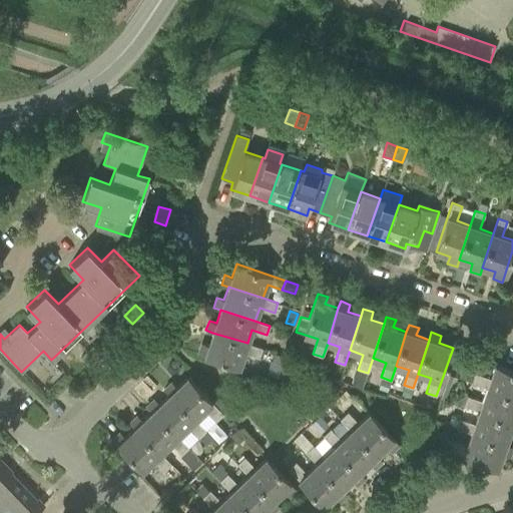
[(262,348),(247,343),(212,333),(208,346),(201,343),(197,353),(238,367),(243,353),(259,358),(262,348)]
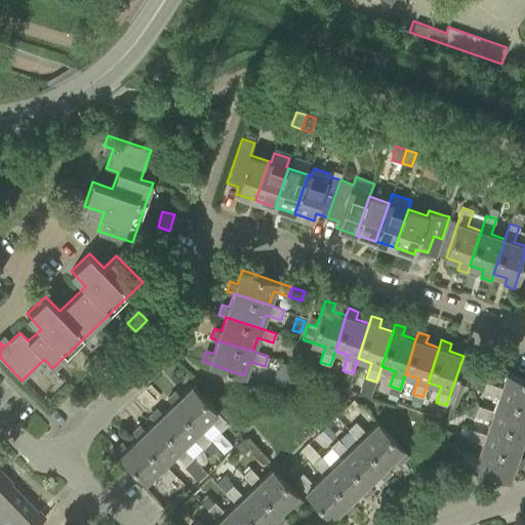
[(94,355),(83,365),(91,374),(103,363),(94,355)]
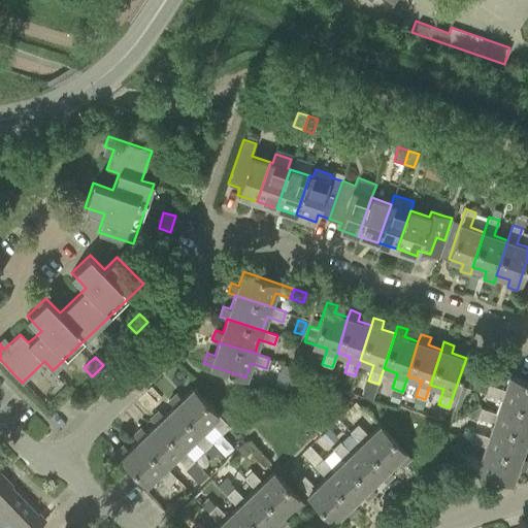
[(477,392),(485,394),(500,399),(527,407),(527,382),(508,375),(504,390),(481,382),(477,392)]
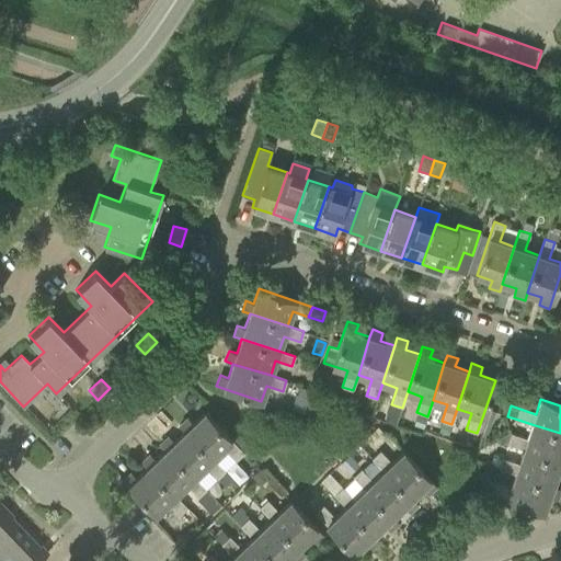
[(490,411),(481,436),(507,444),(523,449),(560,461),(560,459),(560,433),(531,424),(527,438),(511,433),(507,432),(499,437),(489,434),(488,430),(490,423),(492,424),(495,412),(490,411)]
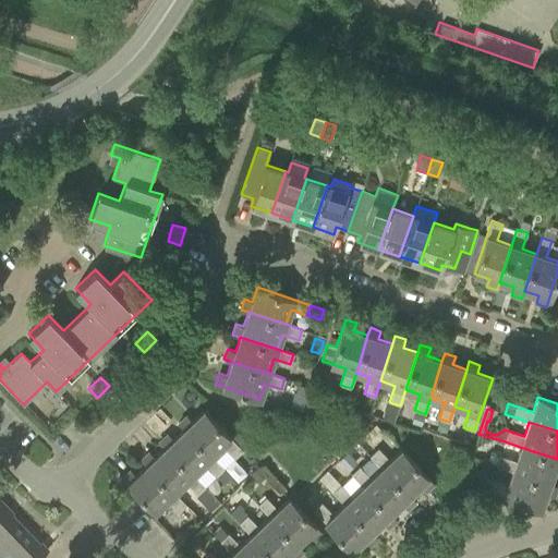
[(178,423),(183,429),(211,457),(222,446),(234,458),(242,450),(203,410),(192,421),(186,415),(178,423)]
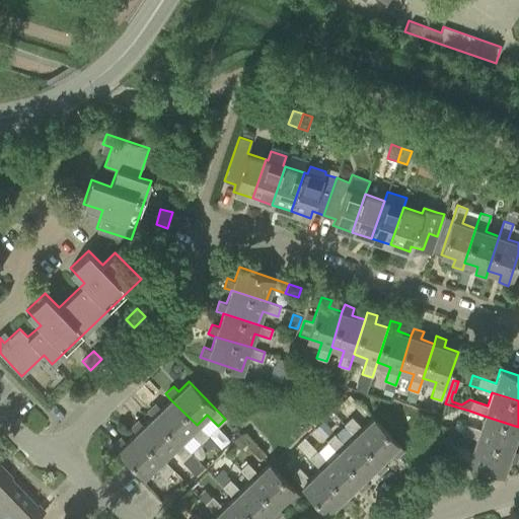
[(391,395),(394,385),(385,382),(381,391),(382,391),(391,395)]
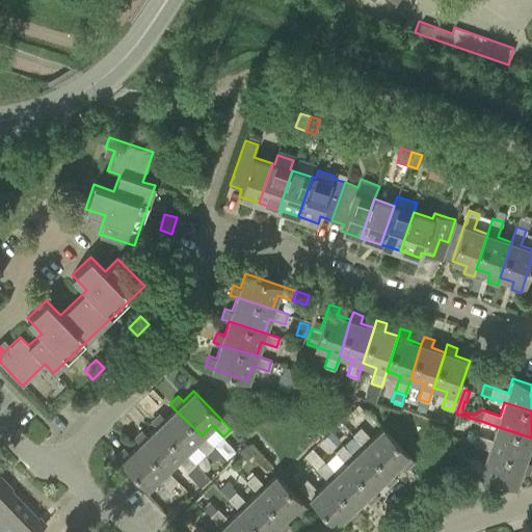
[(425,413),(428,403),(418,400),(415,409),(425,413)]
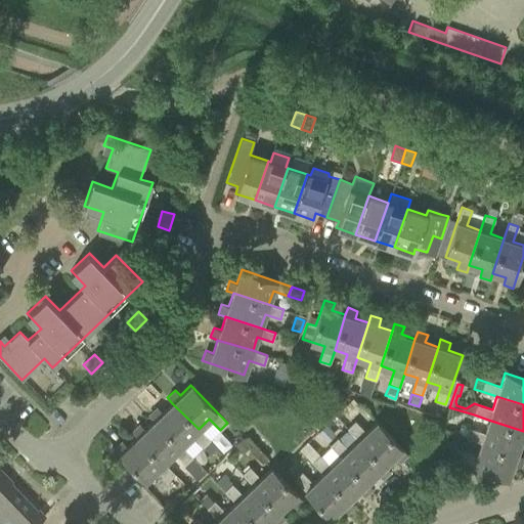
[(149,415),(155,420),(181,445),(191,436),(202,447),(210,440),(199,429),(172,403),(163,412),(157,407),(149,415)]
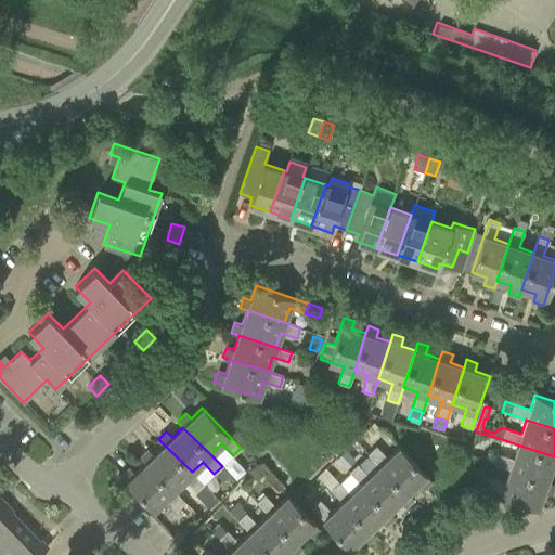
[(204,483),(192,472),(164,444),(153,455),(147,449),(140,457),(145,463),(172,490),(183,479),(195,492),(204,483)]
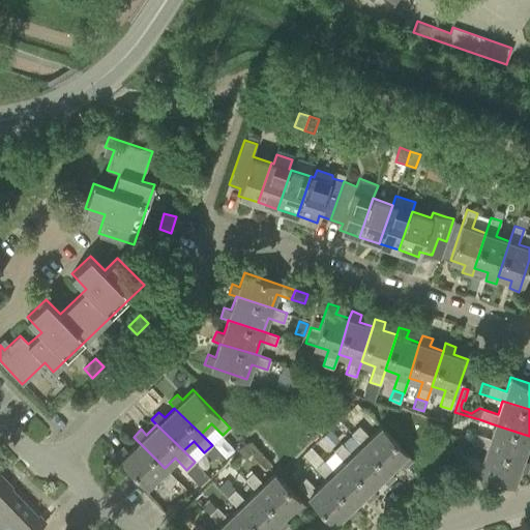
[(471,443),(487,448),(522,459),(526,445),(529,446),(529,435),(529,436),(494,424),(490,438),(474,433),(471,443)]
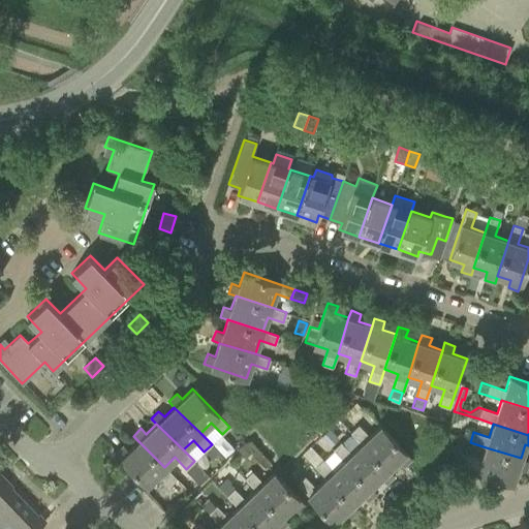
[(350,432),(362,443),(387,470),(398,460),(403,466),(411,458),(380,426),(369,436),(358,425),(350,432)]
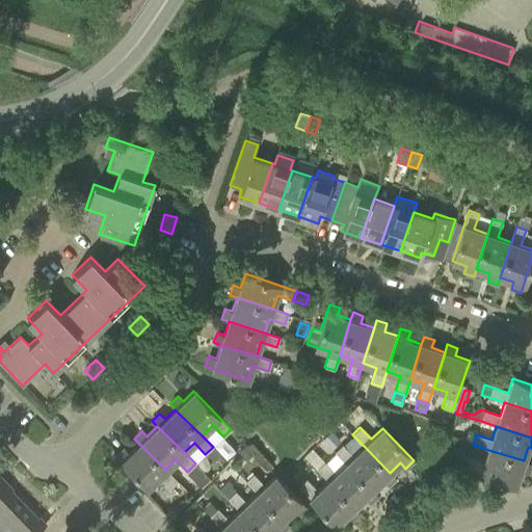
[(165,470),(139,444),(129,453),(124,448),(115,455),(148,488),(158,477),(169,488),(177,481),(165,470)]
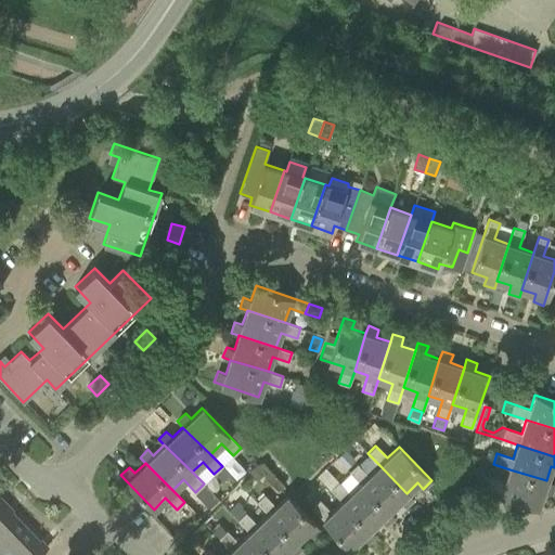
[(412,499),(407,493),(379,465),(369,476),(357,464),(349,472),(360,483),(388,511),(399,501),(404,506),(412,499)]
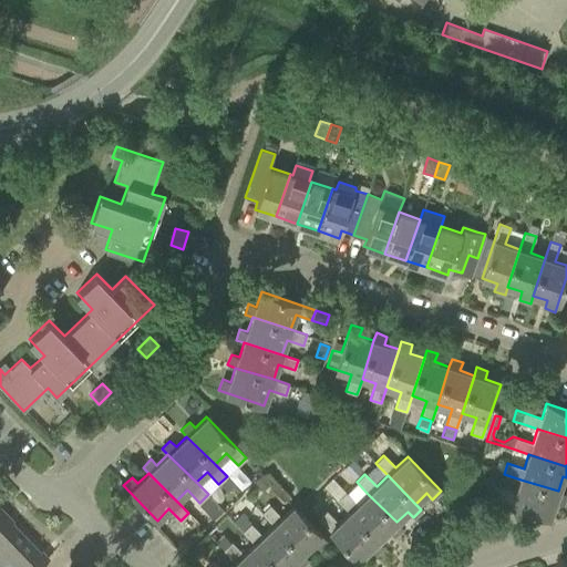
[(269,485),(261,476),(254,484),(261,493),(269,485)]
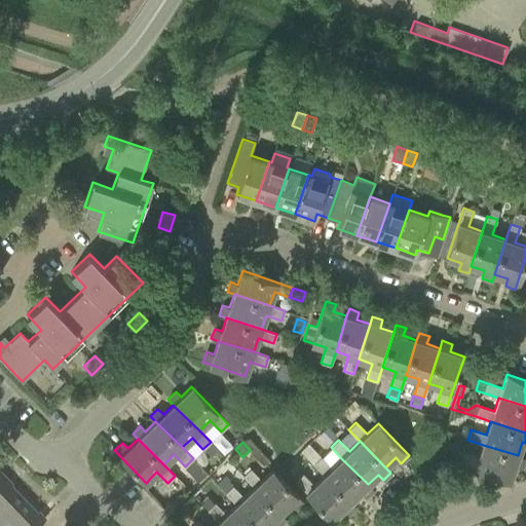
[(525,458),(518,455),(483,445),(478,458),(462,453),(456,451),(453,461),(459,463),(510,480),(515,465),(522,468),(525,458)]
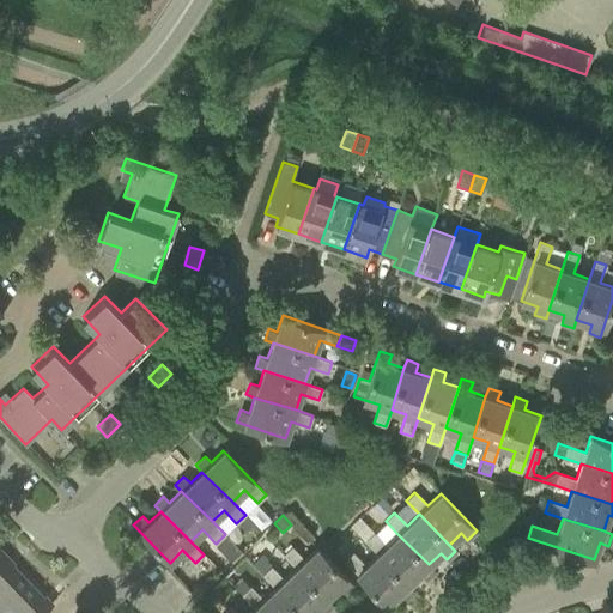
[(364,540),(377,554),(408,584),(420,572),(426,580),(435,571),(429,564),(398,534),(386,545),(374,532),(364,540)]
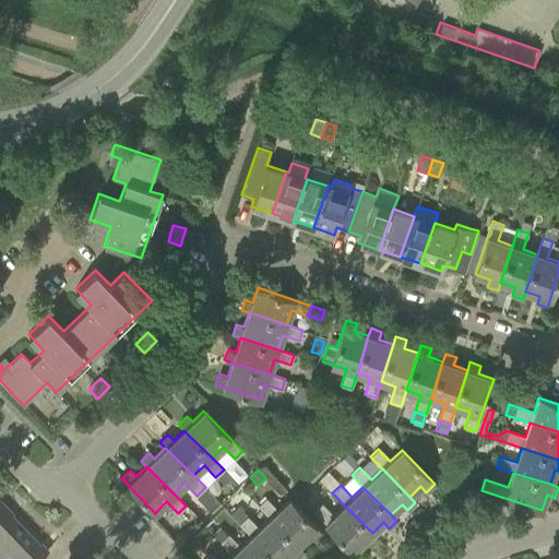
[(258,506),(270,518),(297,546),(308,535),(314,540),(322,533),(289,499),(277,510),(265,498),(258,506)]
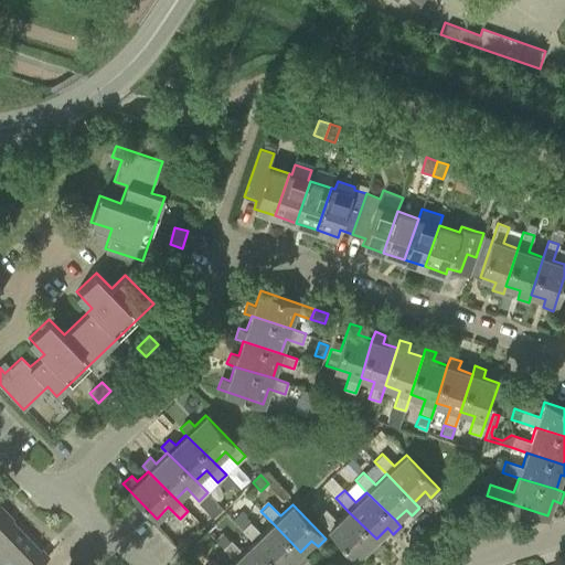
[(382,544),(376,539),(348,511),(337,521),(324,509),(317,516),(356,557),(368,546),(373,553),(382,544)]
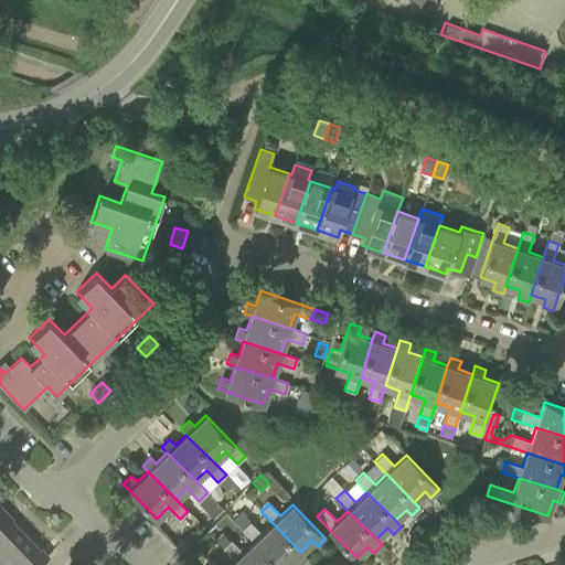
[(0,558),(25,535),(4,513),(0,516),(0,558)]
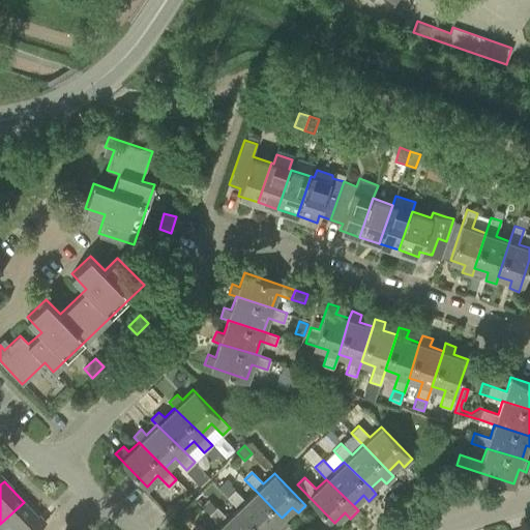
[(227,497),(237,508),(260,529),(268,529),(274,525),(280,529),(288,523),(282,518),(256,491),(245,501),(234,490),(227,497)]
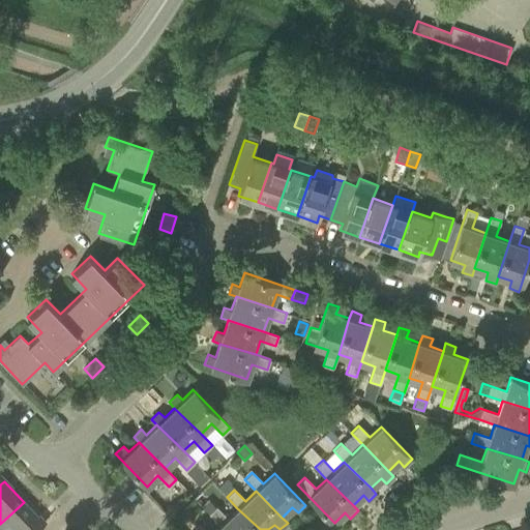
[(24,502),(0,524),(0,529),(36,529),(45,523),(24,502)]
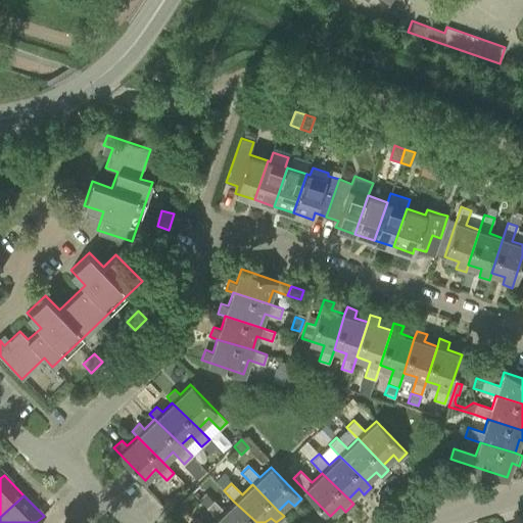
[(256,522),(234,502),(225,511),(214,500),(205,507),(217,519),(221,522),(256,522)]
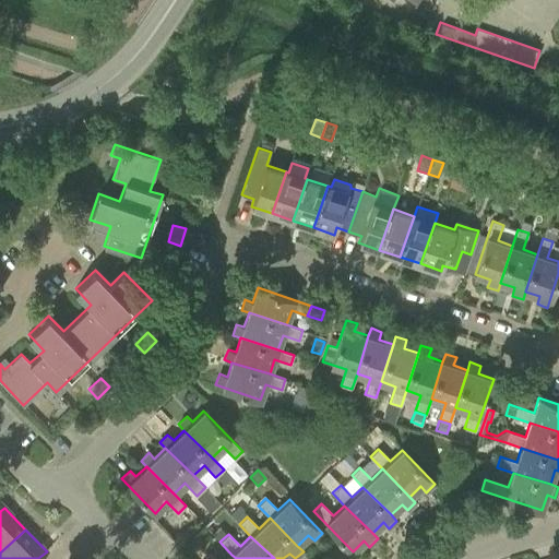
All buildings are outlined.
